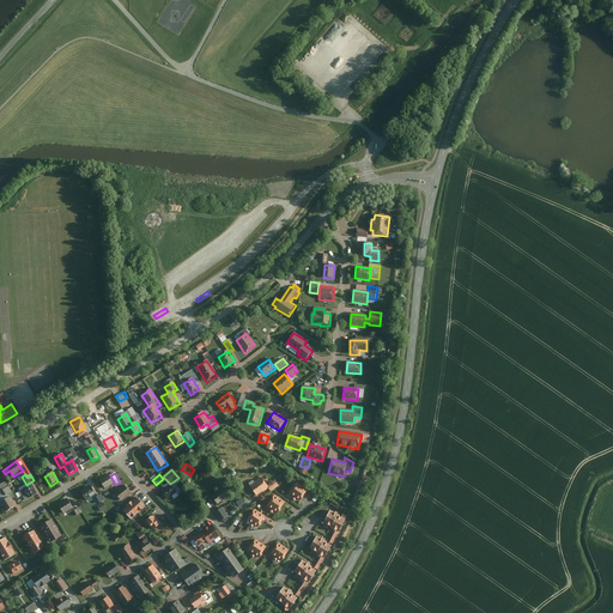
[(110,475),(101,480),(105,489),(114,483),(110,475)]
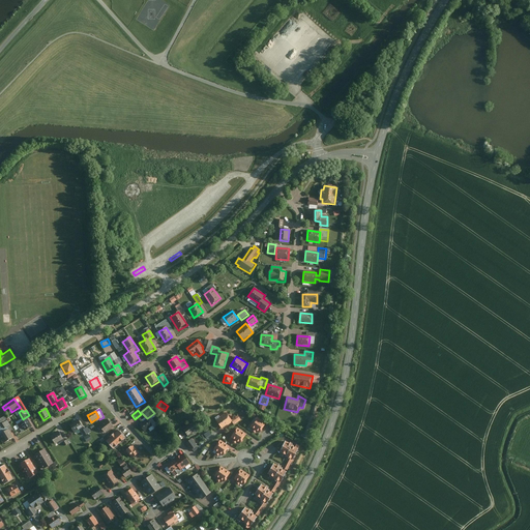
[(226,414),(216,420),(223,430),(232,422),(226,414)]
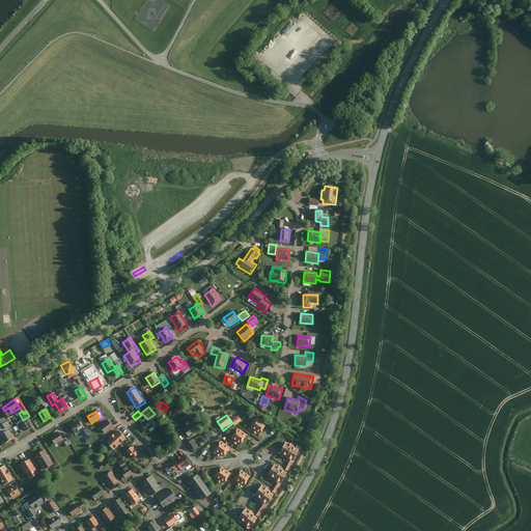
[(10,425),(5,417),(0,420),(0,427),(1,429),(4,426),(5,429),(10,425)]
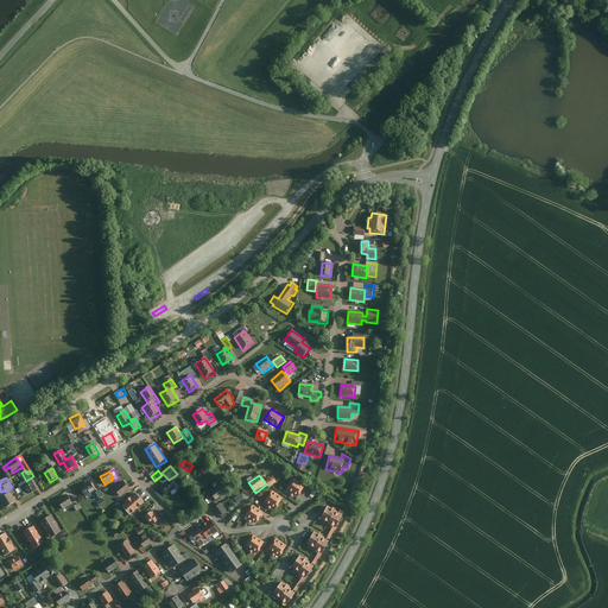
[(160,487),(166,495),(178,486),(172,477),(169,480),(160,487)]
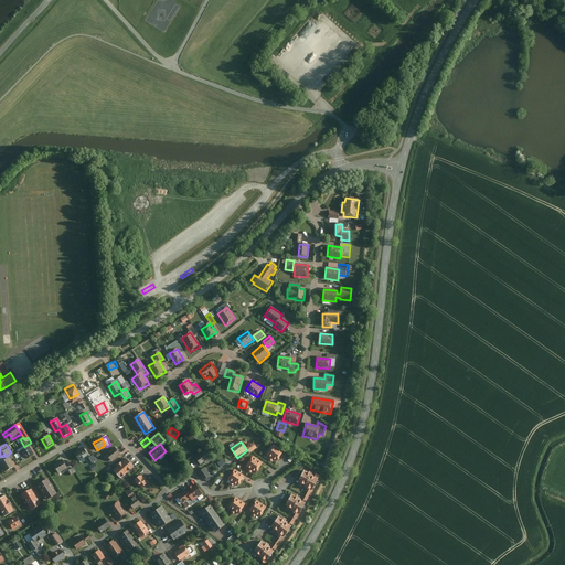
[(246,449),(249,454),(257,448),(254,444),(246,449)]
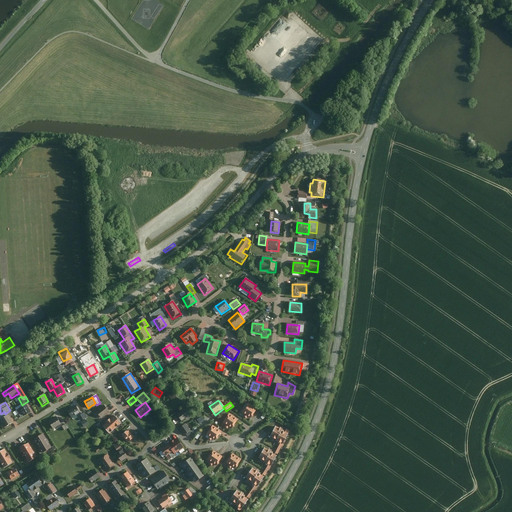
[(257,409),(247,404),(242,413),(251,419),(257,409)]
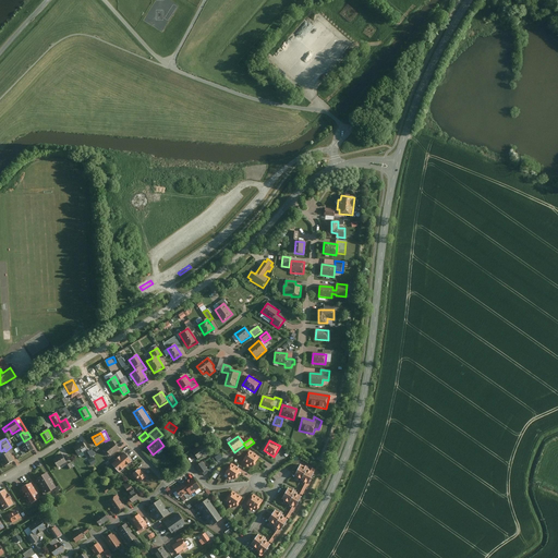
[(33,449),(28,441),(14,450),(17,455),(21,452),(23,456),(33,449)]
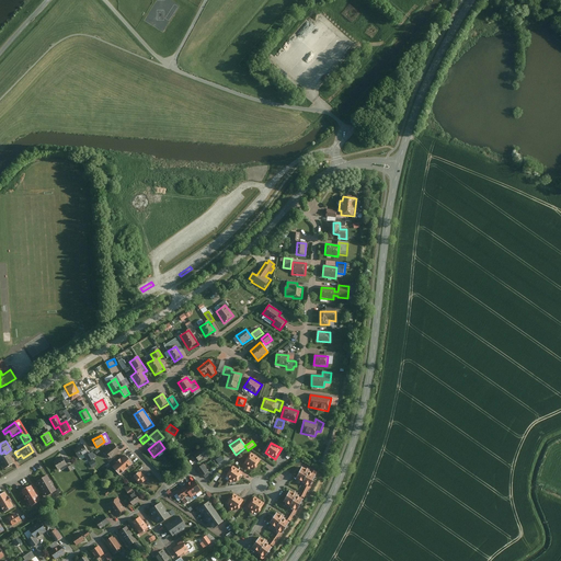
[(83,444),(73,449),(78,458),(88,453),(83,444)]
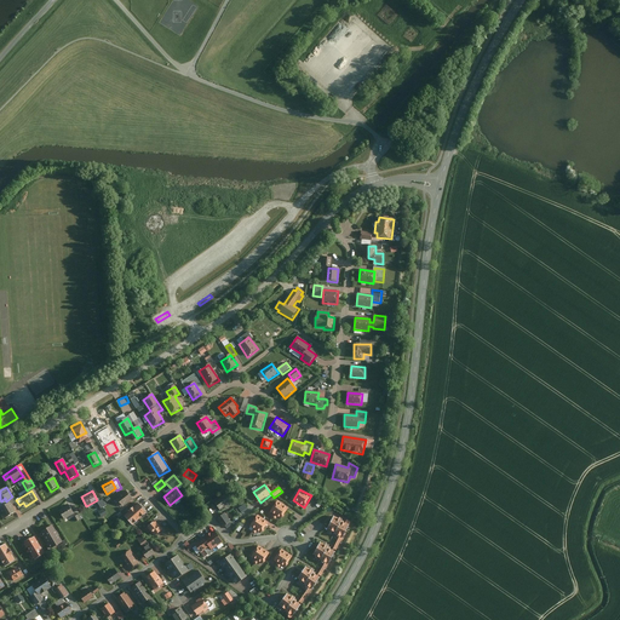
[(126,491),(115,498),(121,506),(132,500),(126,491)]
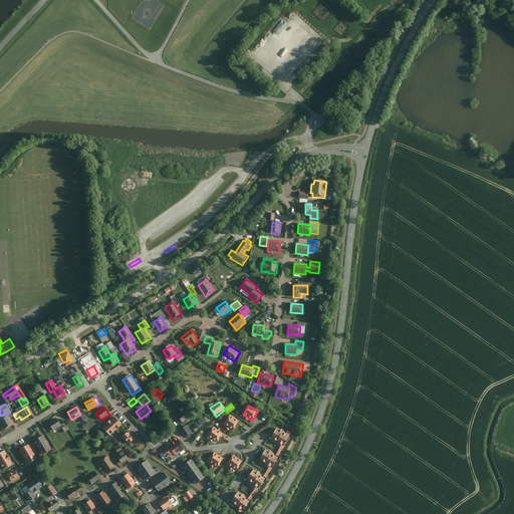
[(187,412),(178,418),(182,424),(191,419),(187,412)]
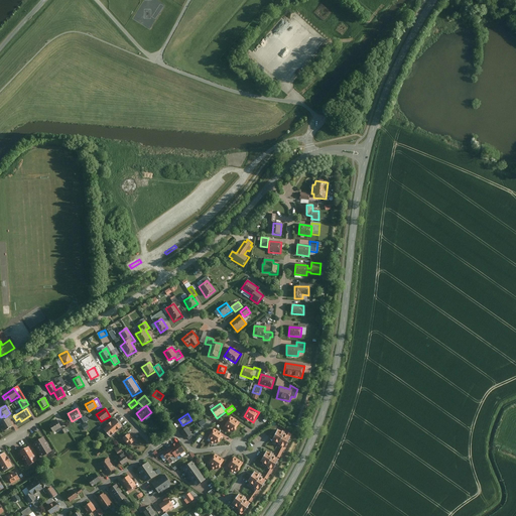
[(12,426),(7,419),(3,421),(1,417),(0,415),(0,423),(2,422),(4,426),(1,428),(3,431),(12,426)]
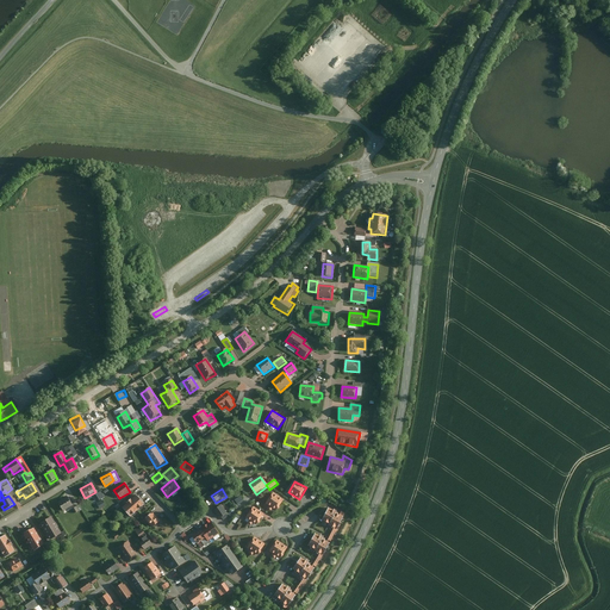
[(284,499),(273,493),(266,505),(278,511),(284,499)]
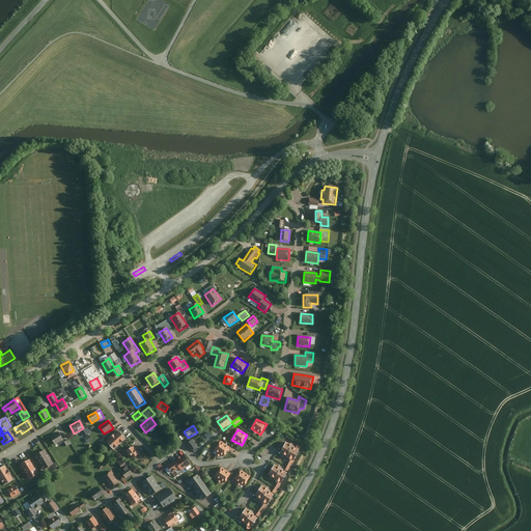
[(107,442),(113,450),(126,439),(119,431),(107,442)]
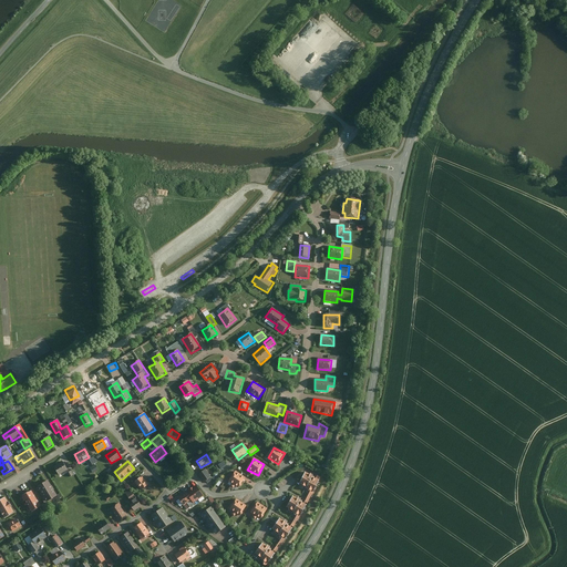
[(55,467),(59,475),(69,470),(64,462),(55,467)]
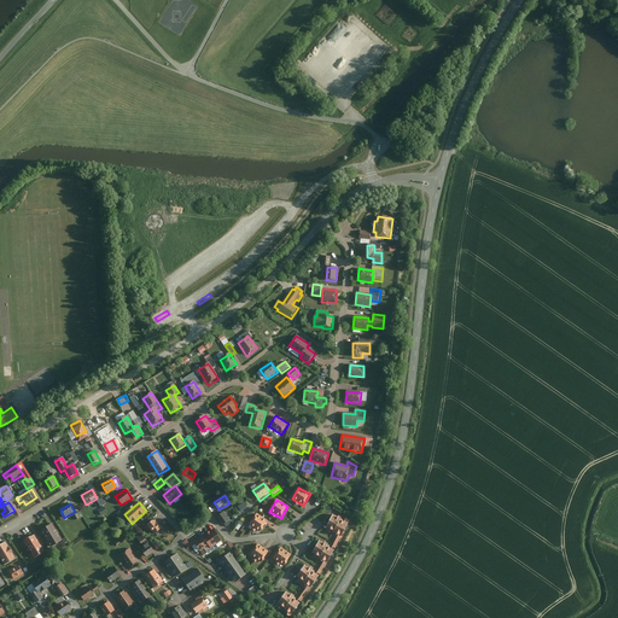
[(225,523),(227,526),(233,523),(226,511),(216,516),(222,525),(225,523)]
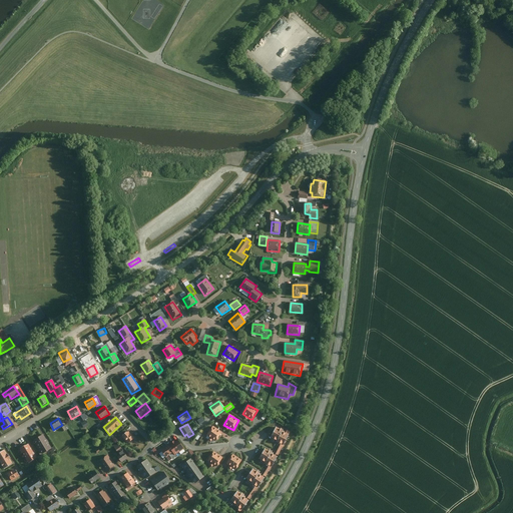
[(221,432),(212,427),(206,437),(216,442),(221,432)]
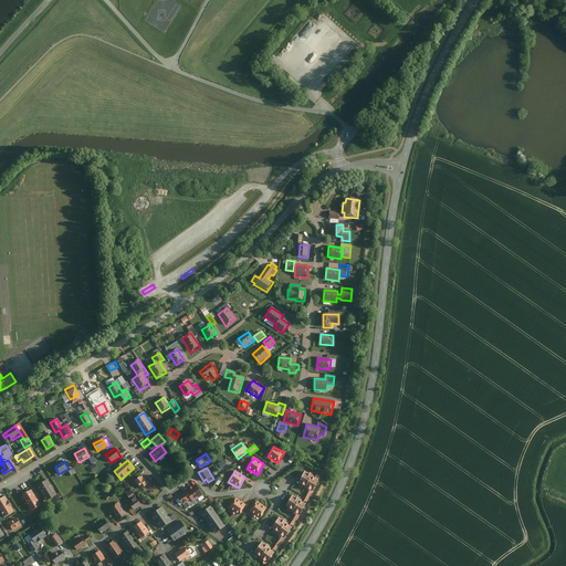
[(312,474),(305,471),(300,483),(306,485),(312,474)]
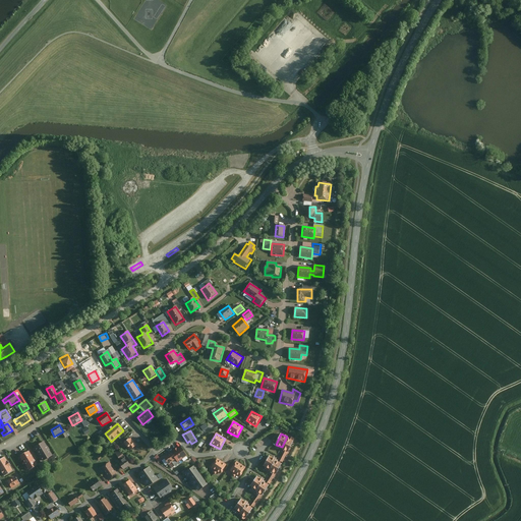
[(136,445),(130,438),(124,443),(130,450),(136,445)]
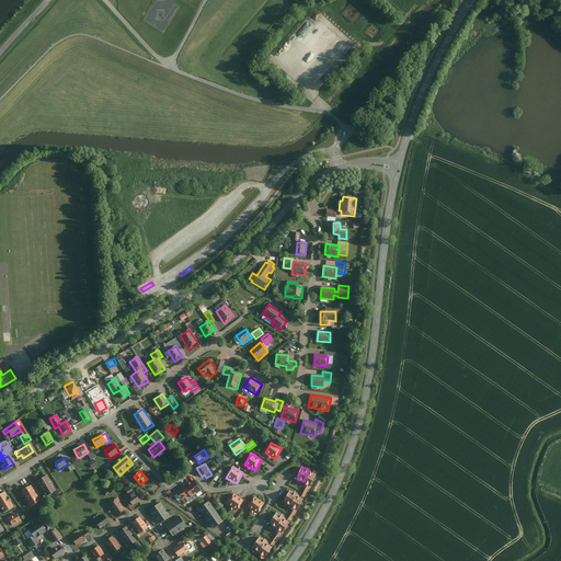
[(312,473),(309,472),(304,483),(310,487),(316,476),(312,473)]
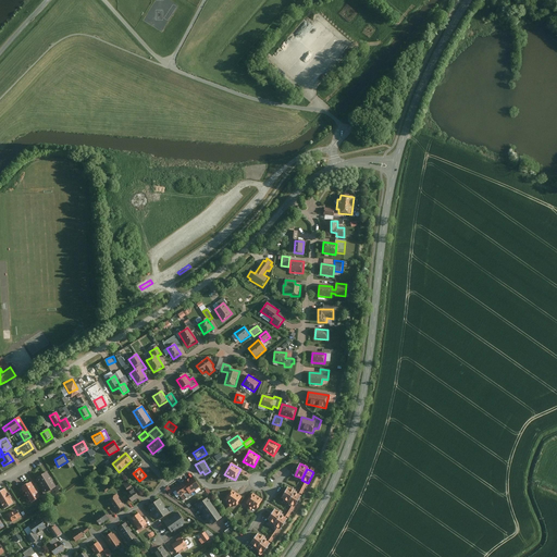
[(57,487),(48,472),(37,478),(46,493),(57,487)]
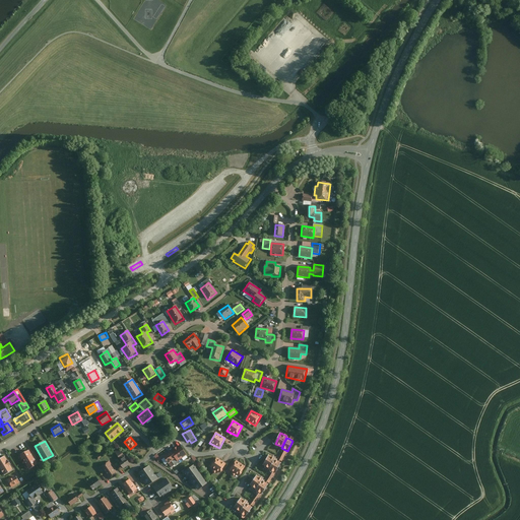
[(187,455),(180,446),(172,452),(179,461),(187,455)]
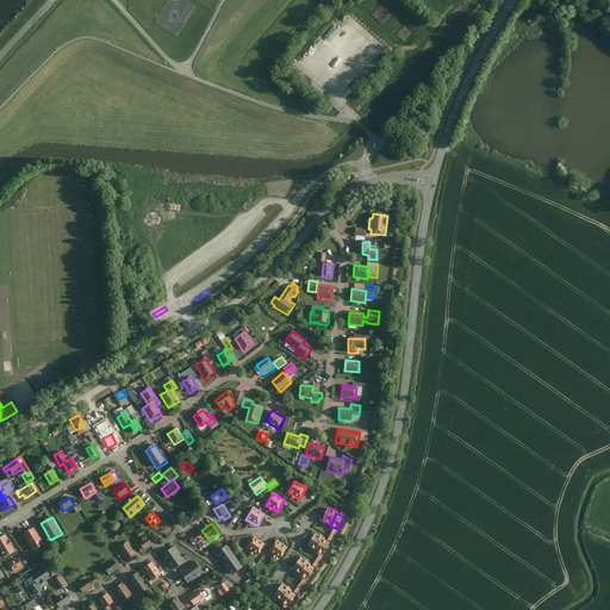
[(138,526),(135,529),(141,536),(144,534),(138,526)]
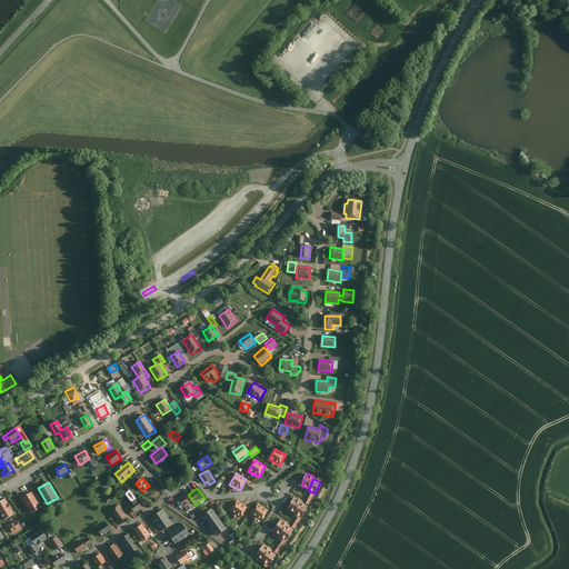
[(311,492),(306,503),(309,506),(315,493),(311,492)]
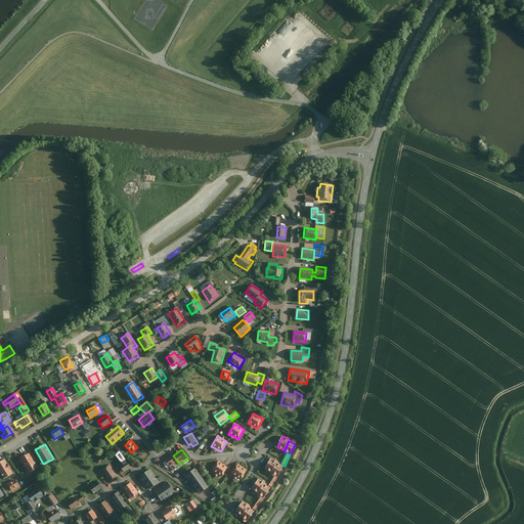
[(28,475),(37,470),(29,455),(19,461),(24,468),(26,471),(28,475)]
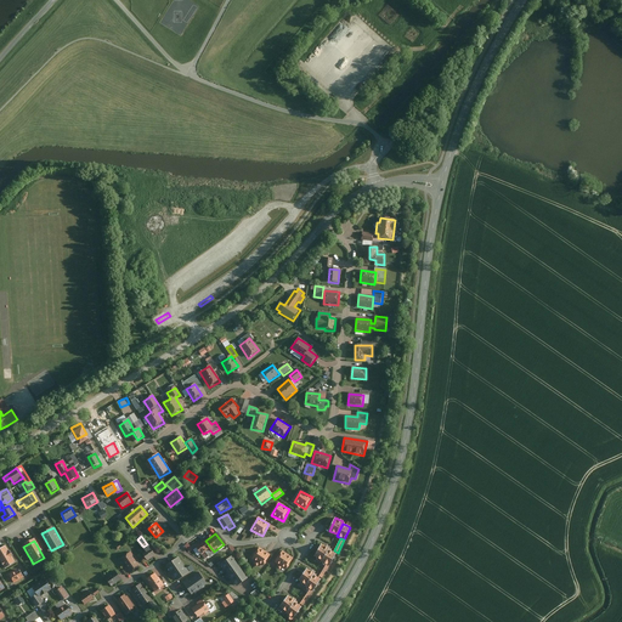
[(204,542),(197,547),(204,558),(211,553),(204,542)]
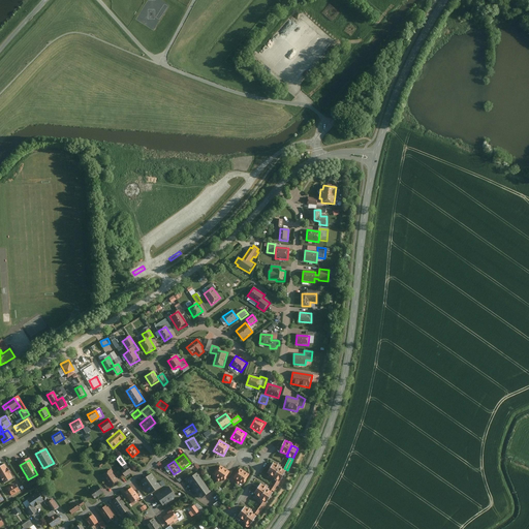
[(280,466),(273,463),(269,474),(275,477),(280,466)]
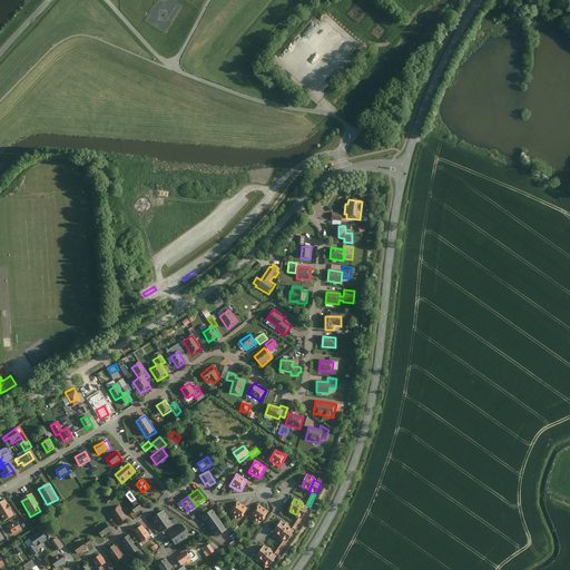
[(15,518),(6,504),(3,500),(0,502),(0,512),(6,522),(15,518)]
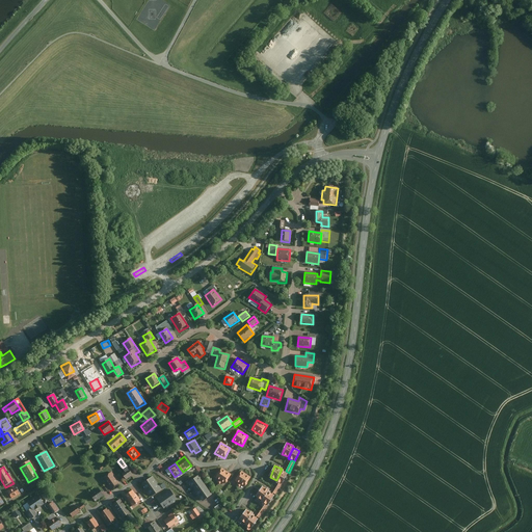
[(124,475),(127,480),(133,475),(131,471),(130,471),(128,469),(125,471),(126,473),(124,475)]
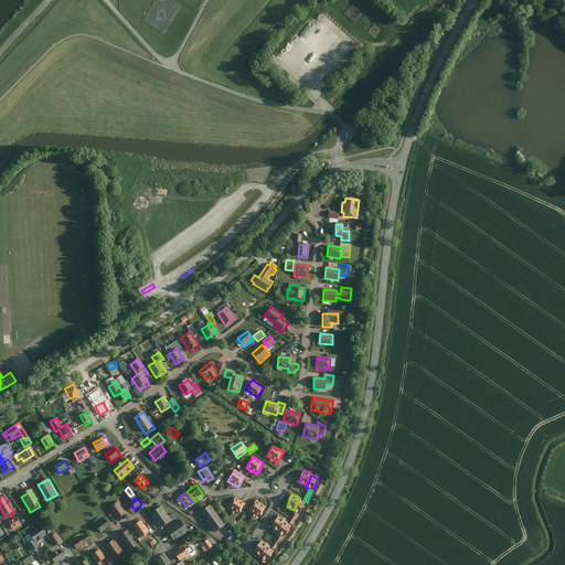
[(241,501),(235,498),(228,509),(234,511),(241,501)]
